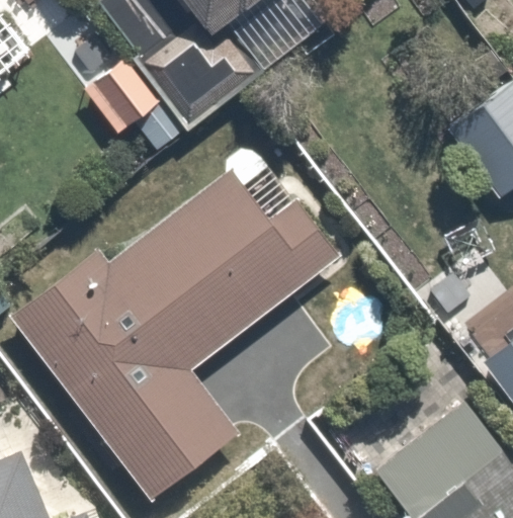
[(0,98),(64,49),(25,0),(0,0),(0,98)]
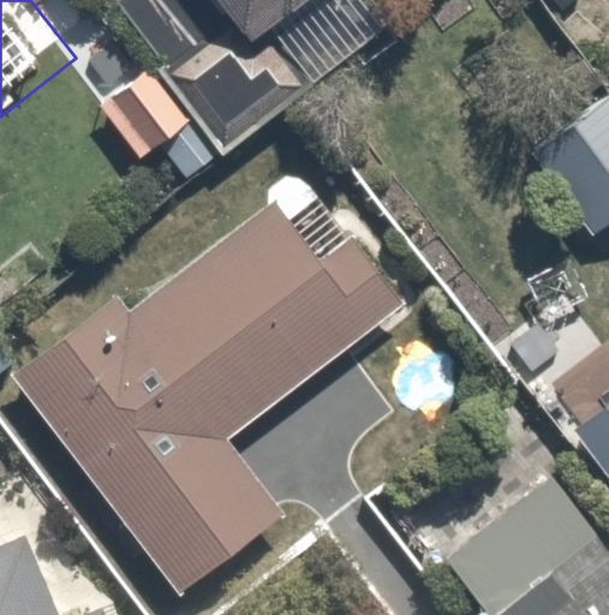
[(114,0),(99,12),(210,156),(309,81),(286,52),(352,0),(114,0)]
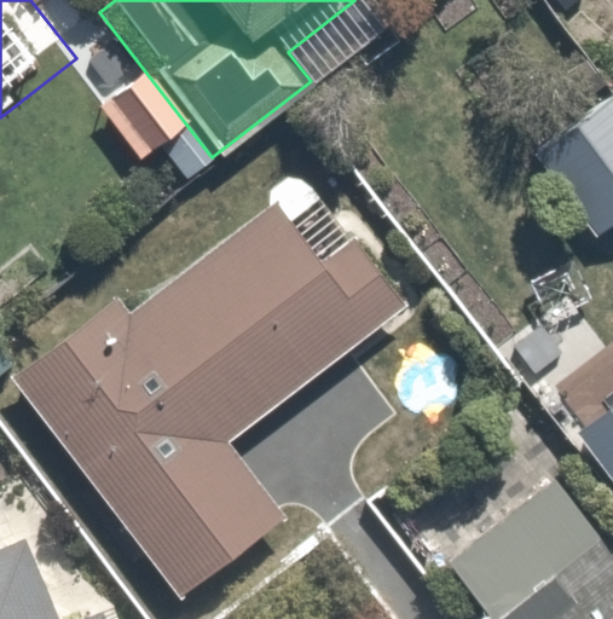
[(612,92),(535,156),(607,246),(612,239),(612,92)]
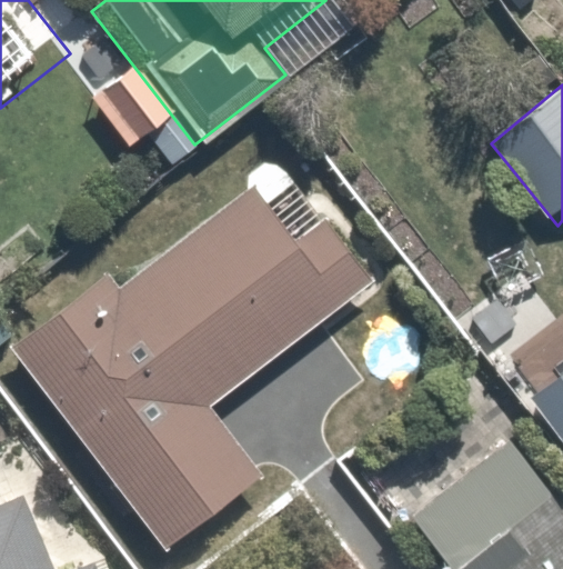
[(114,271),(12,346),(167,556),(270,479),(214,403),(373,286),(277,155),(243,179),(253,195),(127,288),(114,271)]
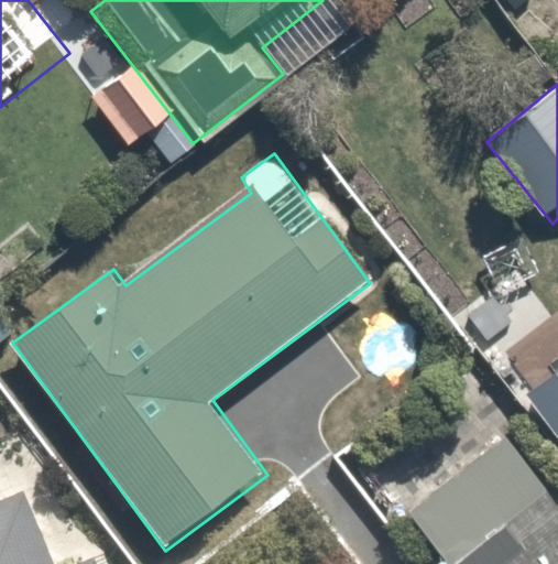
[(557,364),(525,391),(557,431),(557,364)]
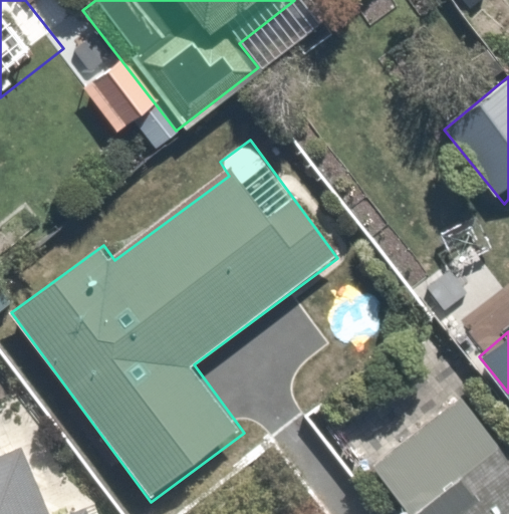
[(508,513),(508,441),(468,390),(370,466),(408,513),(508,513)]
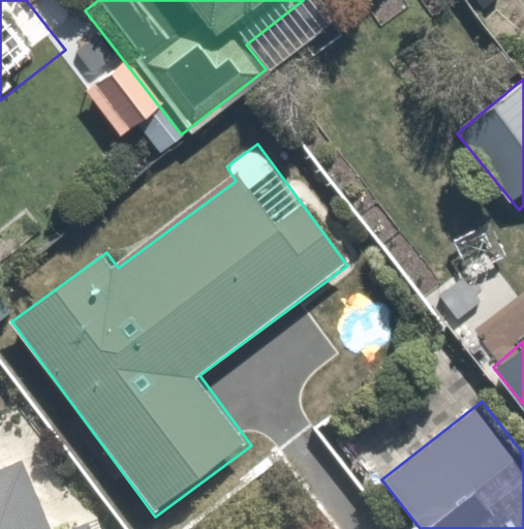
[(0,528),(98,528),(96,523),(82,528),(58,528),(6,412),(0,414),(0,528)]
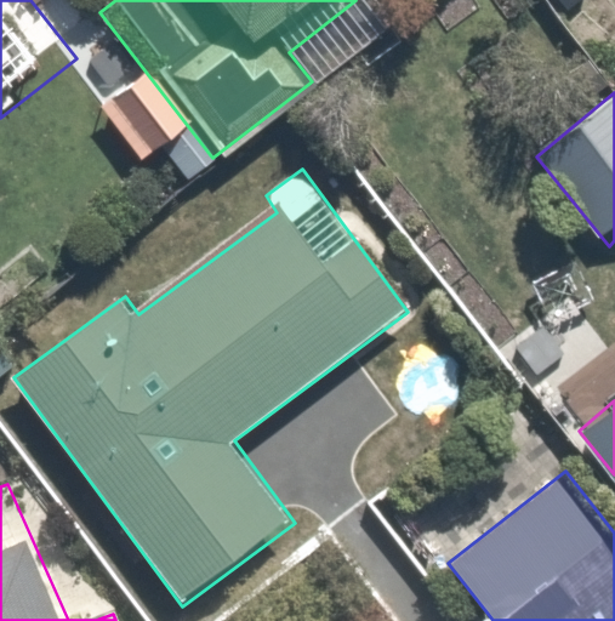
All buildings are outlined.
